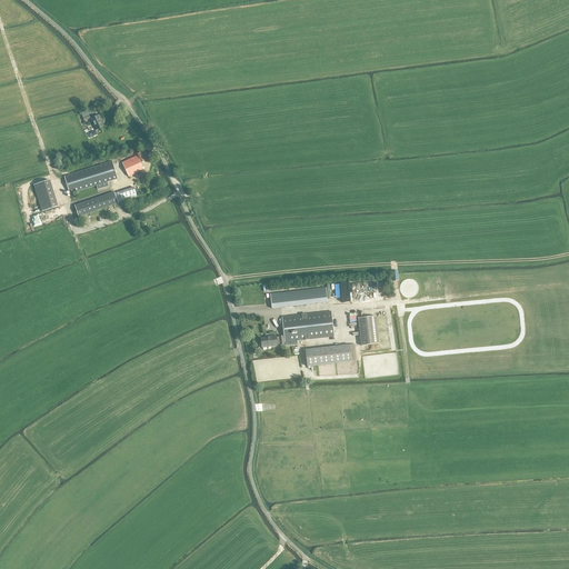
[(100,116),(91,119),(97,130),(105,127),(101,119),(100,116)]
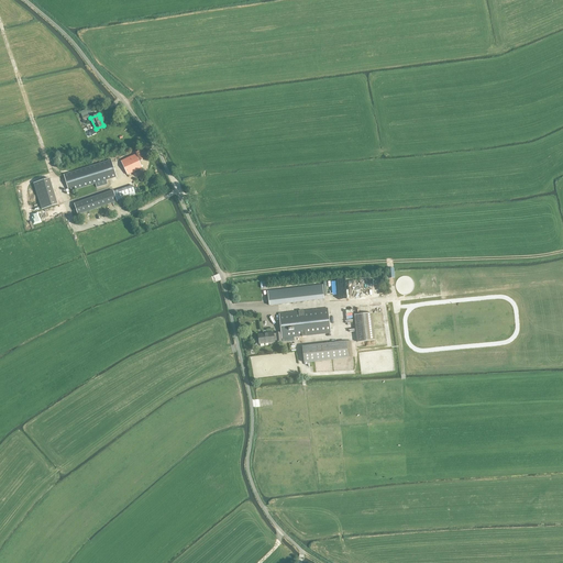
[(119,163),(125,176),(142,168),(140,162),(144,159),(141,151),(135,154),(119,163)]
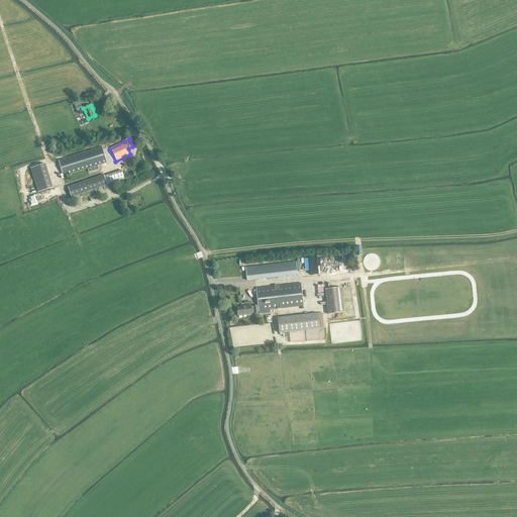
[(100,147),(57,161),(62,177),(105,164),(100,147)]
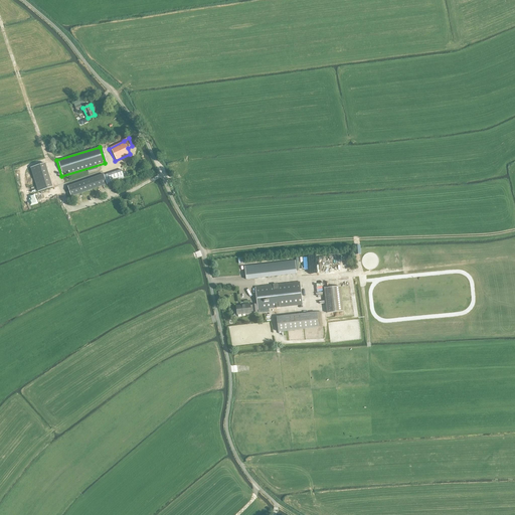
[(44,163),(30,168),(37,190),(52,186),(44,163)]
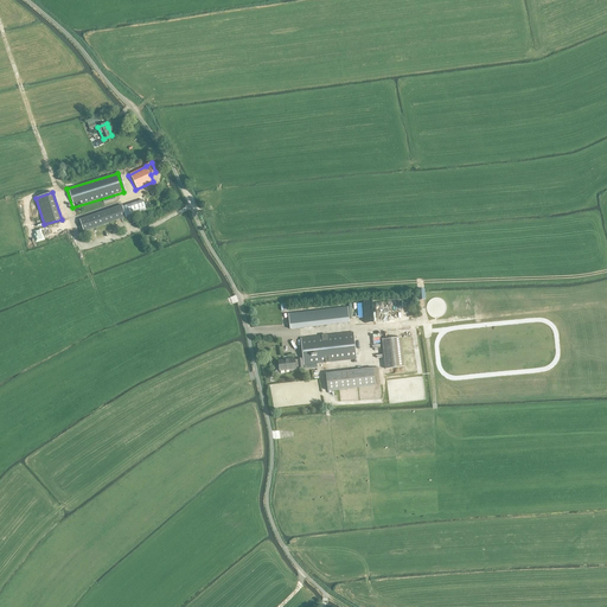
[(146,209),(142,200),(122,208),(122,205),(80,219),(84,231),(103,224),(146,209)]
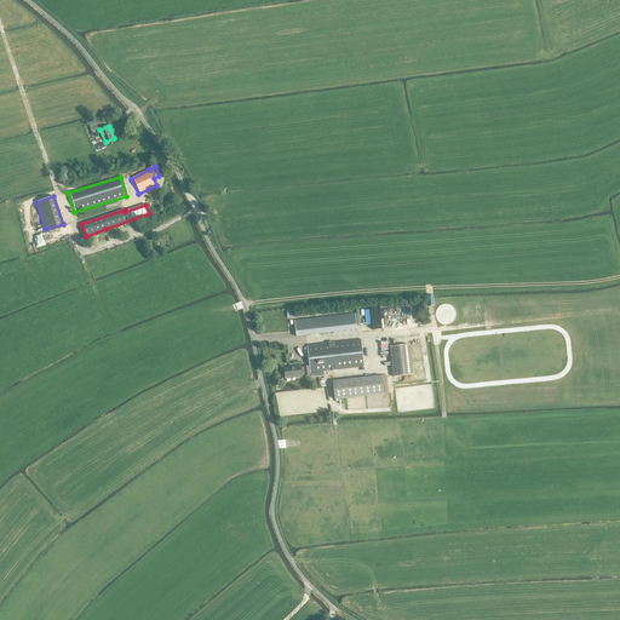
[(296,321),(296,331),(297,337),(351,329),(349,314),(296,321)]
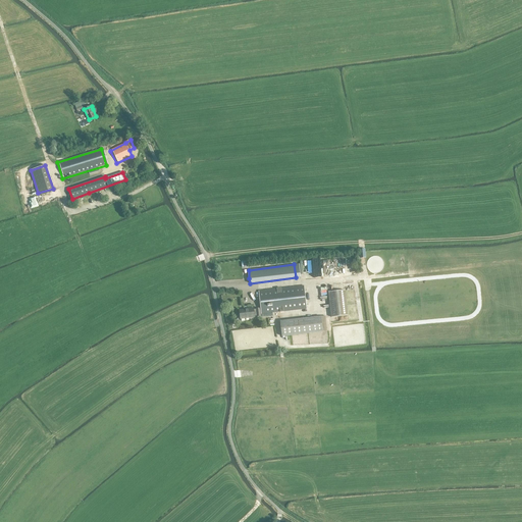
[(304,285),(259,291),(262,314),(274,312),(307,308),(304,285)]
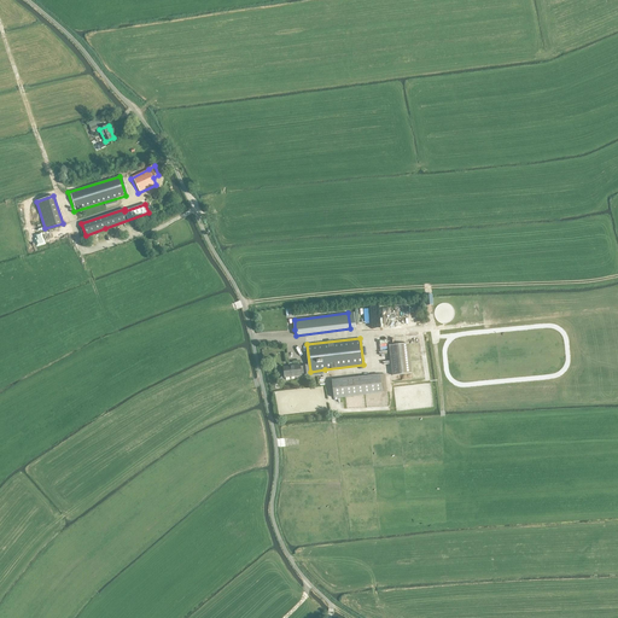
[(408,344),(389,347),(392,375),(412,374),(408,344)]
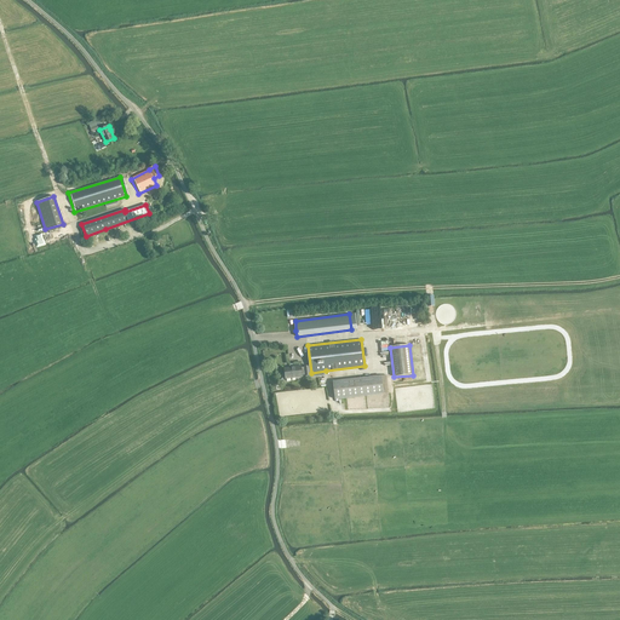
[(294,367),(291,367),(285,368),(286,379),(303,377),(303,375),(305,375),(310,375),(309,366),(304,367),(302,367),(302,366),(294,366),(294,367)]
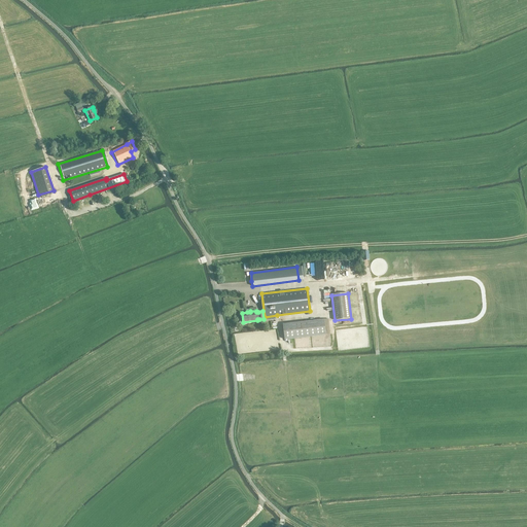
[(324,319),(283,324),(285,340),(326,335),(324,319)]
